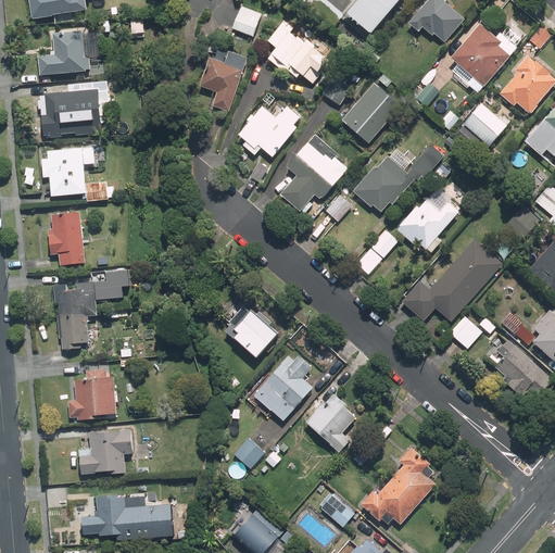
[(27,0),(30,17),(88,9),(87,0),(27,0)]
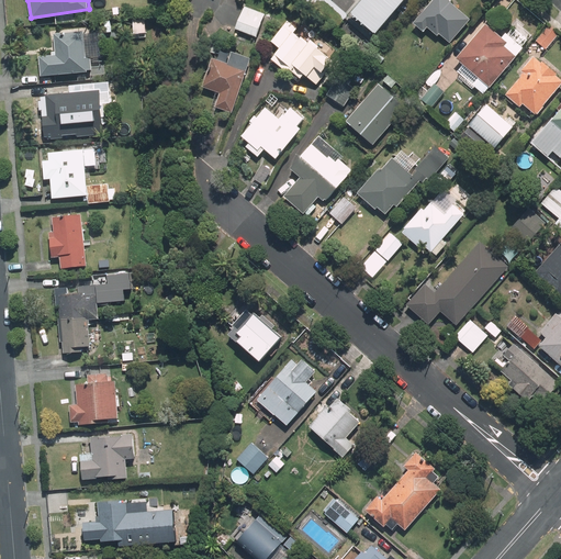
[(347,13),(332,0),(300,0),(333,29),(347,13)]
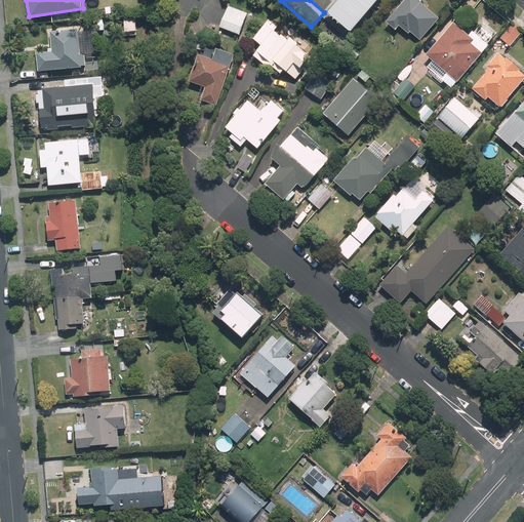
[(332,0),(324,10),(350,32),(376,0),(332,0)]
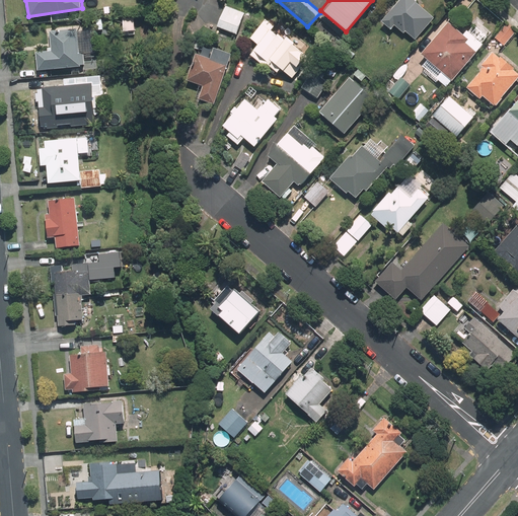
[(414,39),(433,16),(414,0),(397,0),(380,20),(390,28),(393,24),(402,32),(404,30),(414,39)]
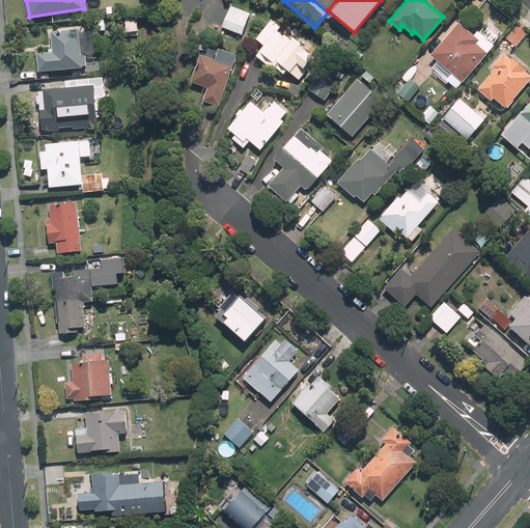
[(229,4),(221,27),(242,34),(249,11),(229,4)]
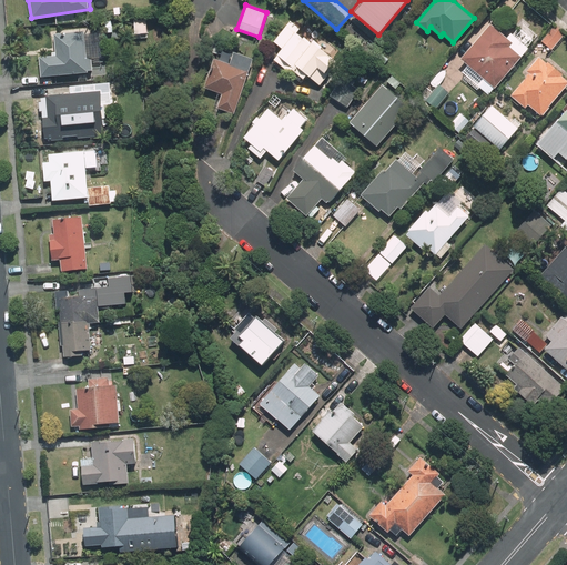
[(147,18),(133,17),(133,32),(147,33),(147,18)]
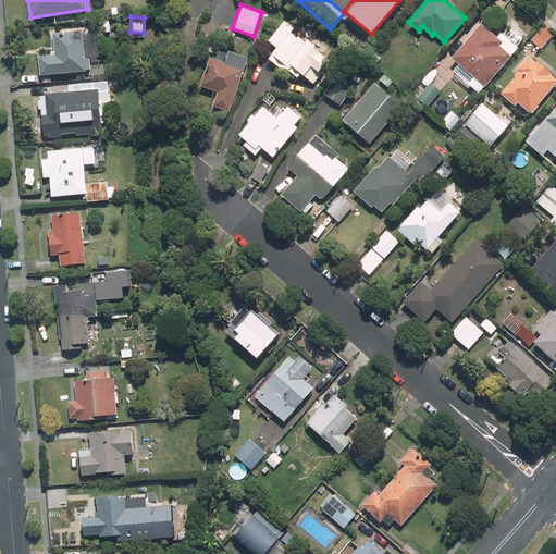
[(266,59),(281,73),(285,69),(297,78),(300,75),(311,85),(333,60),(285,19),(267,39),(275,47),(266,59)]
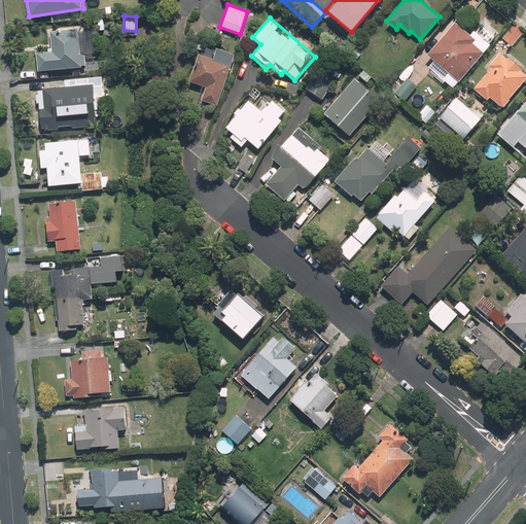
[(499,37),(509,44),(521,29),(512,22),(499,37)]
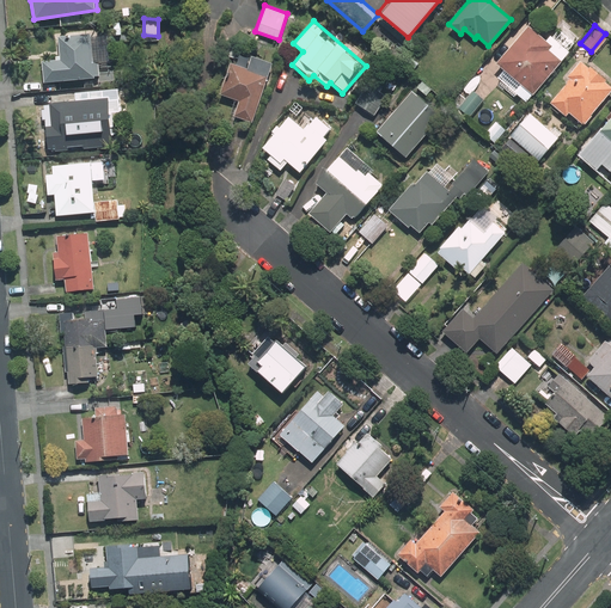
[(550,45),(527,26),(495,63),(532,94),(561,60),(548,49),(550,45)]
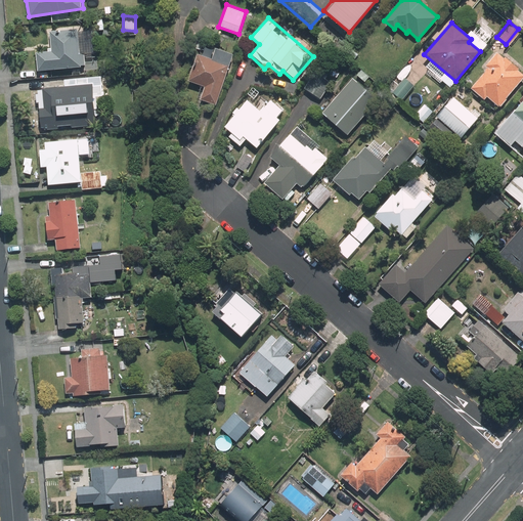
[(51,51),(36,52),(37,70),(80,67),(77,28),(47,30),(48,45),(50,44),(51,51)]
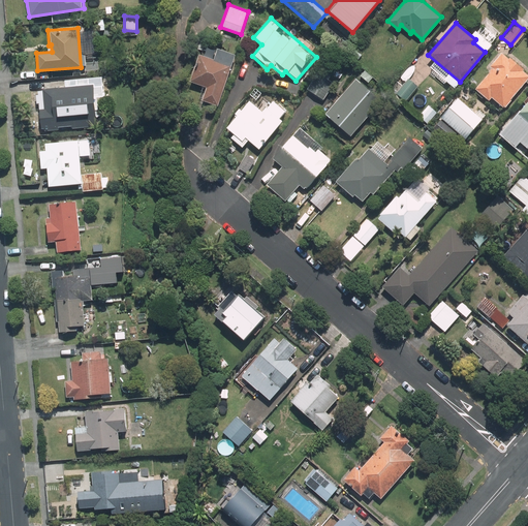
[(203,55),(199,54),(190,82),(206,87),(202,97),(218,102),(235,53),(214,45),(213,49),(205,47),(203,55)]
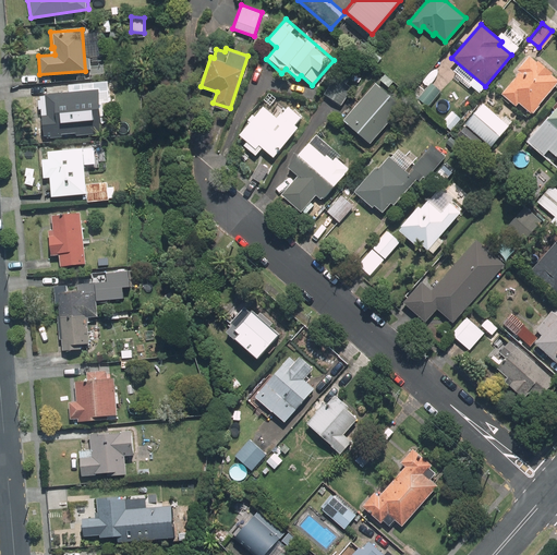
[(531,113),(556,81),(556,79),(551,74),(551,73),(529,55),(517,69),(519,71),(500,94),(515,106),(518,101),(531,113)]
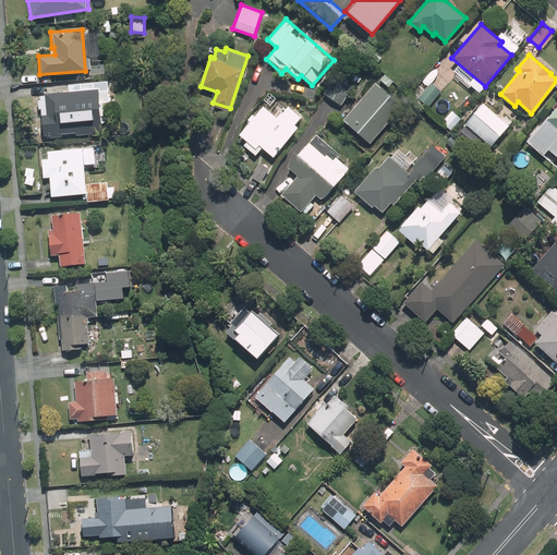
[(402,105),(375,81),(341,119),(368,143),(402,105)]
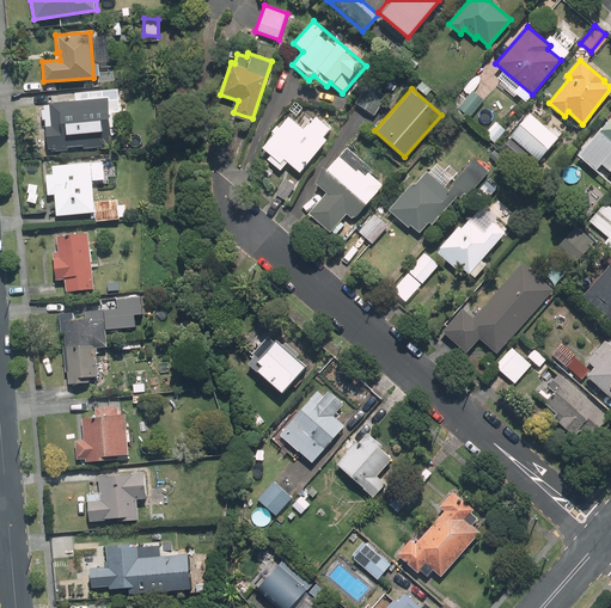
[(483,99),(472,90),(457,106),(468,116),(483,99)]
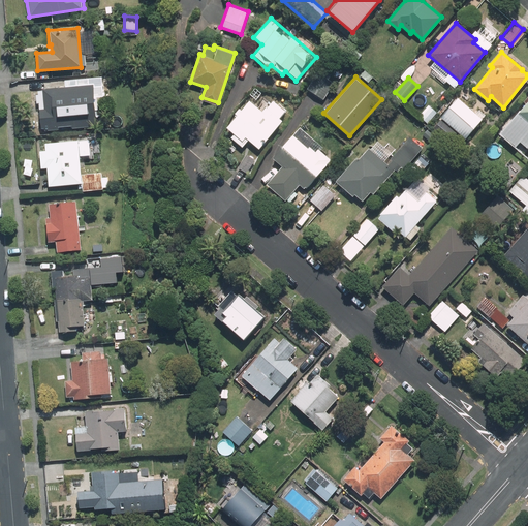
[(80,86),(35,91),(39,128),(84,123),(80,86)]
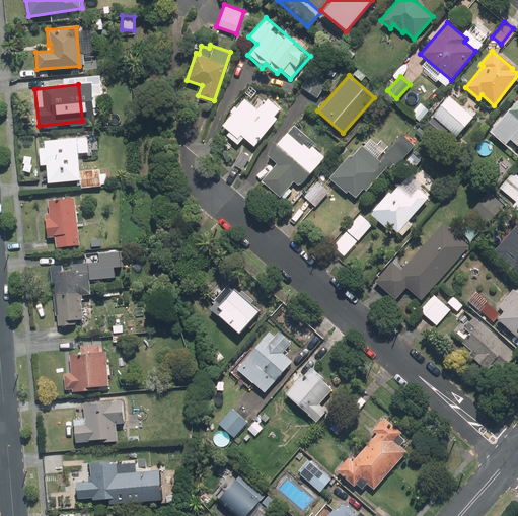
[(517,123),(517,94),(504,113),(517,123)]
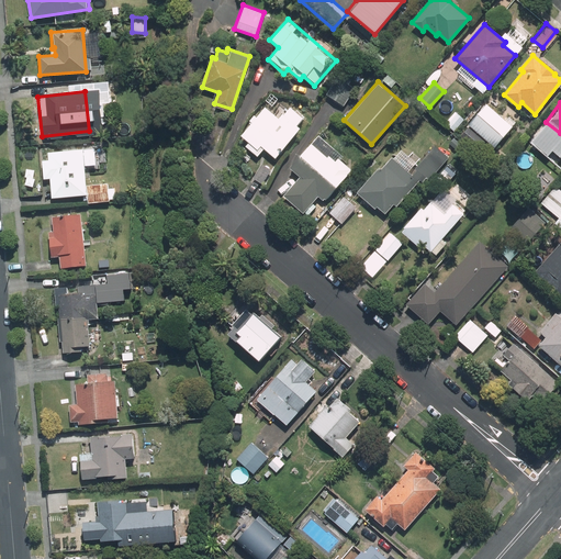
[(246,142),(243,145),(256,157),(264,148),(275,158),(307,121),(290,105),(280,116),(265,103),(237,134),(246,142)]
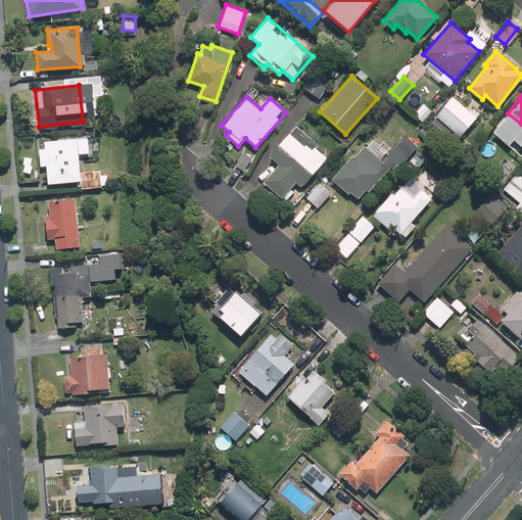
[(477,117),(452,96),(435,115),(460,137),(477,117)]
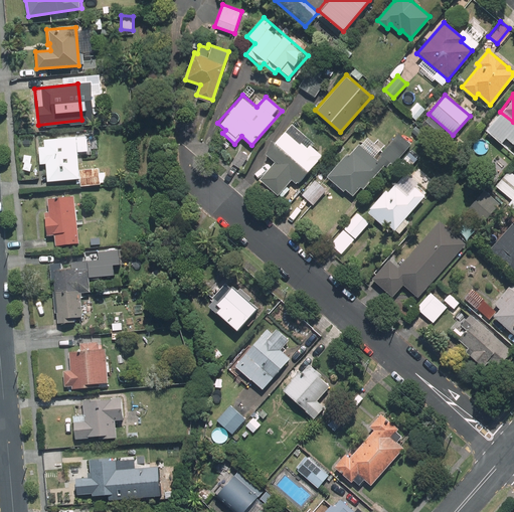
[(413,122),(424,109),(416,102),(405,115),(413,122)]
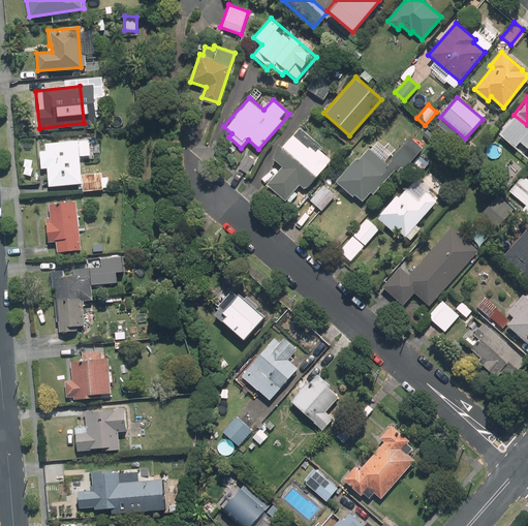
[(298,126),(271,157),(280,165),(265,184),(285,202),(299,186),(305,191),(334,157),(298,126)]
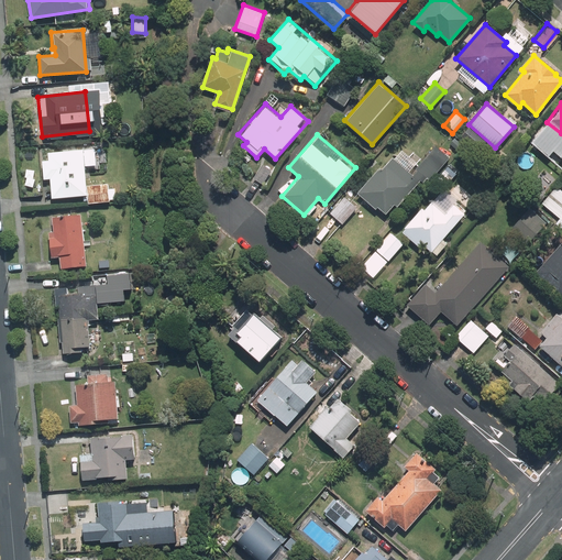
[(395,204),(396,206),(427,176),(399,147),(355,191),(374,210),(378,206),(385,213),(395,204)]
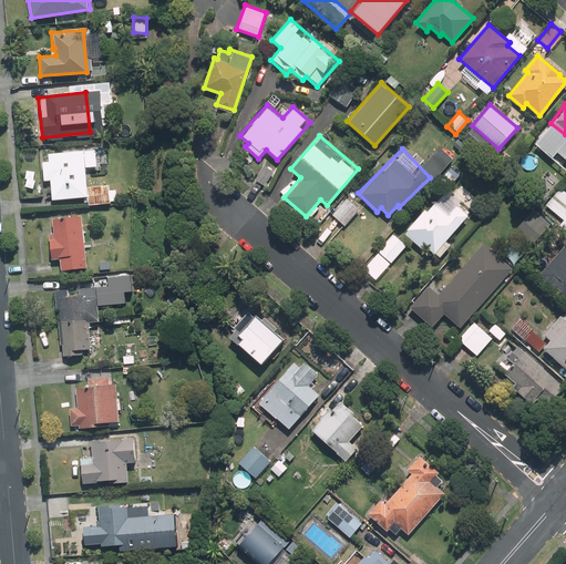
[(51,198),(86,197),(86,203),(110,201),(109,185),(85,186),(83,151),(48,153),(49,161),(43,162),(44,181),(50,181),(51,198)]
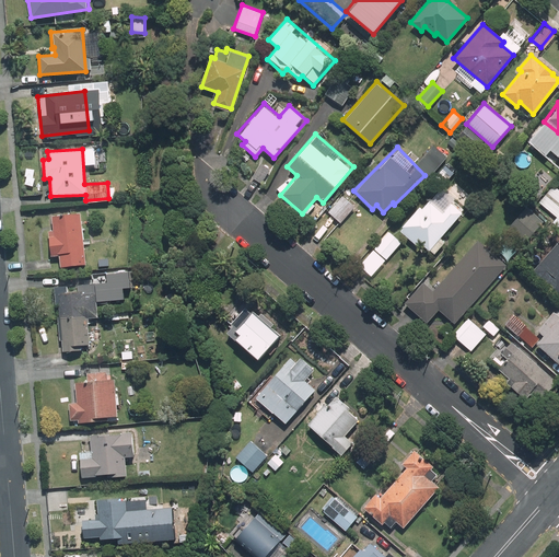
[(450,153),(429,175),(441,186),(461,165),(450,153)]
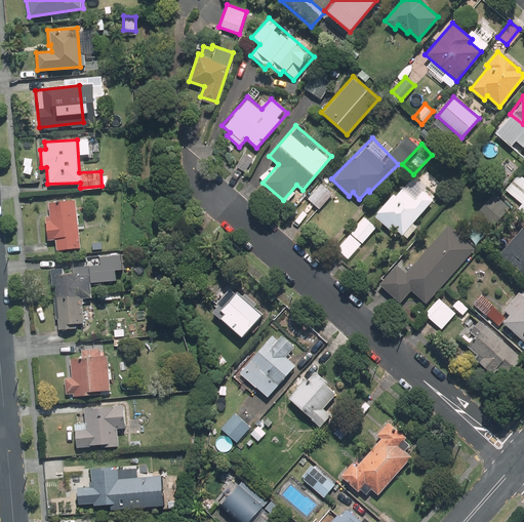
[(520,202),(518,205),(523,211),(523,177),(519,172),(505,188),(520,202)]
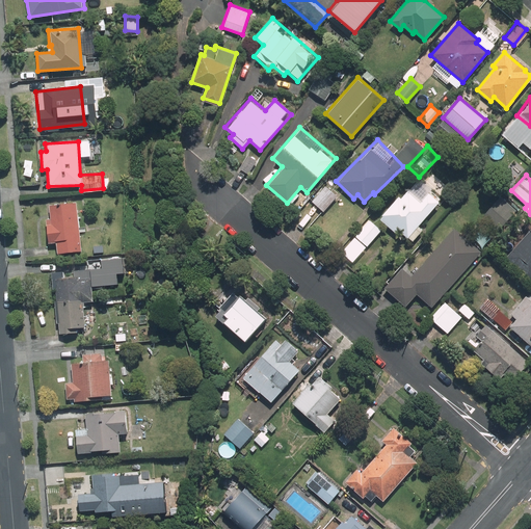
[(337,194),(323,183),(309,200),(322,211),(337,194)]
